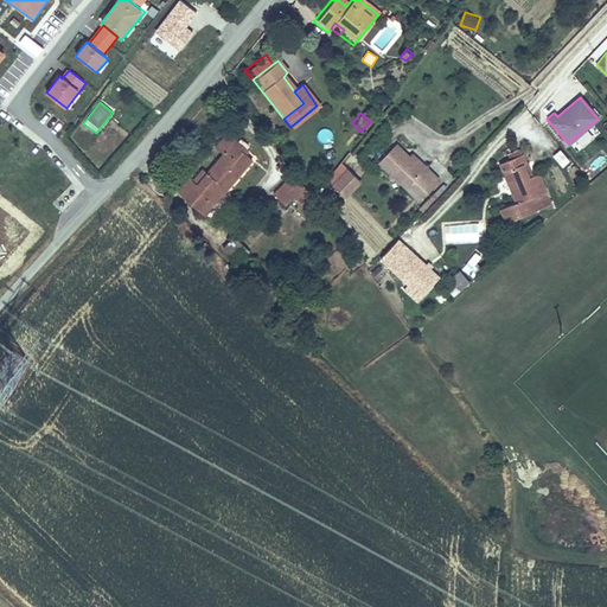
[(197,185),(191,179),(190,178),(177,192),(206,217),(254,161),(247,154),(250,152),(227,132),(215,147),(223,154),(208,173),(197,185)]
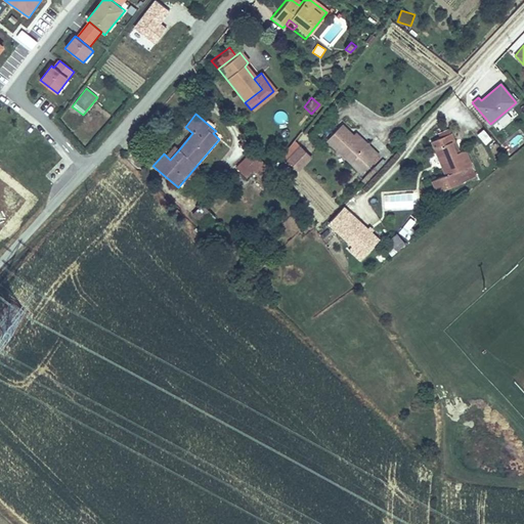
[(374,153),(362,141),(360,144),(348,133),(336,121),(319,137),(355,172),(374,153)]
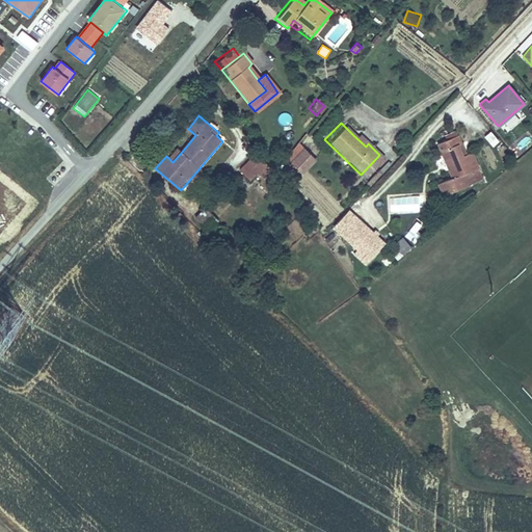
[(483,137),(494,147),(500,140),(489,131),(483,137)]
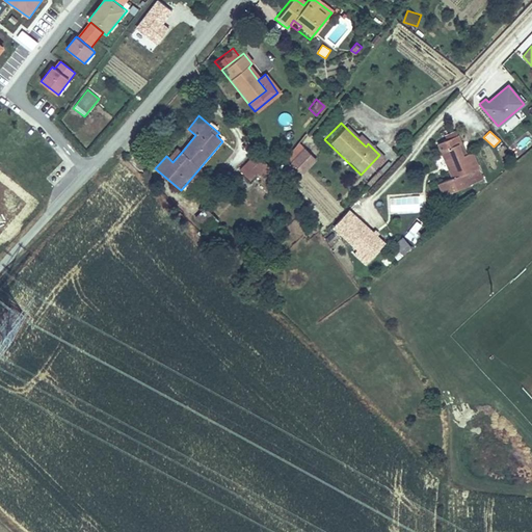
[(366,147),(368,143),(356,132),(353,135),(366,147)]
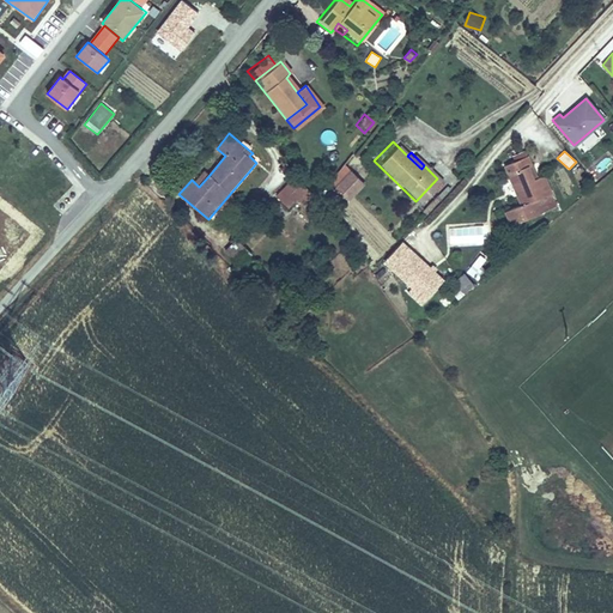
[(522,171),(530,167),(523,153),(502,165),(521,205),(504,213),(510,225),(554,204),(540,173),(534,175),(527,178),(522,171)]
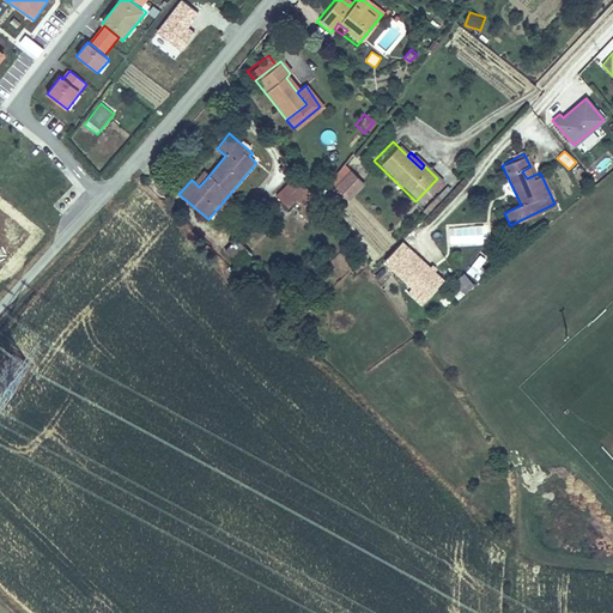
[(534,175),(530,167),(522,171),(527,178),(534,175)]
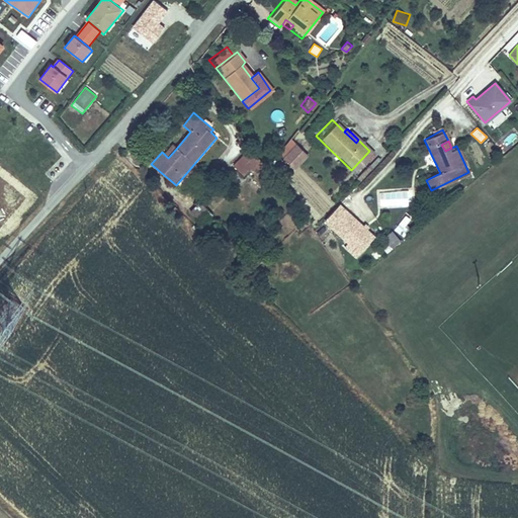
[(171,143),(163,153),(168,158),(177,148),(171,143)]
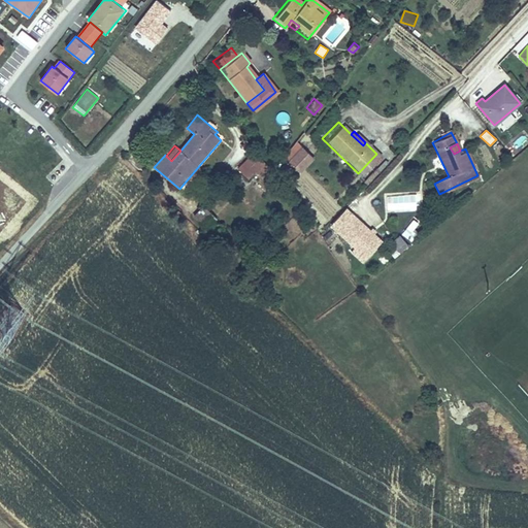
[(301,150),(288,163),(297,172),(311,160),(301,150)]
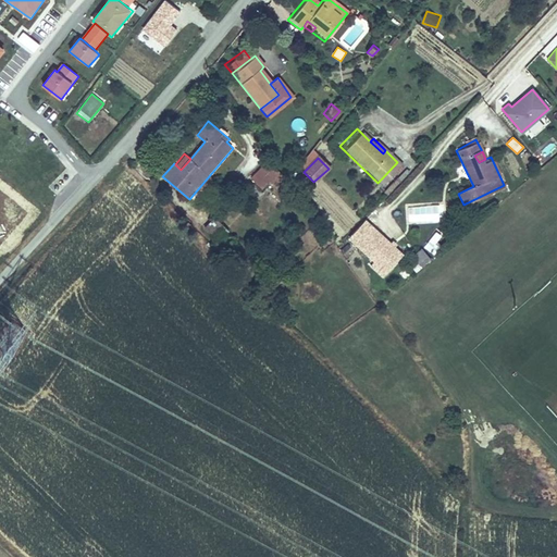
[(268,181),(274,187),(285,176),(268,160),(249,180),(259,189),(268,181)]
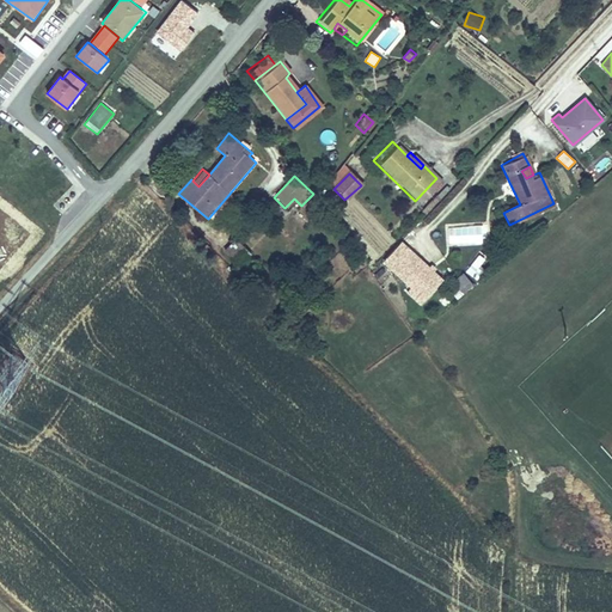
[(434,199),(428,194),(415,208),(420,213),(434,199)]
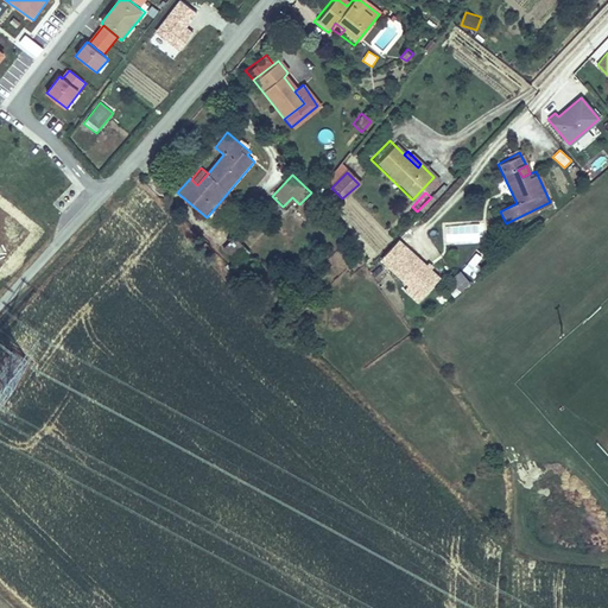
[(299,208),(292,213),(302,227),(309,222),(299,208)]
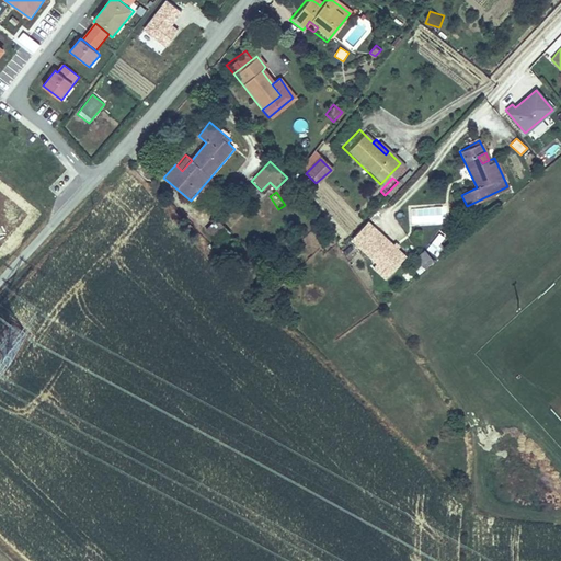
[(218,245),(230,232),(216,219),(204,232),(218,245)]
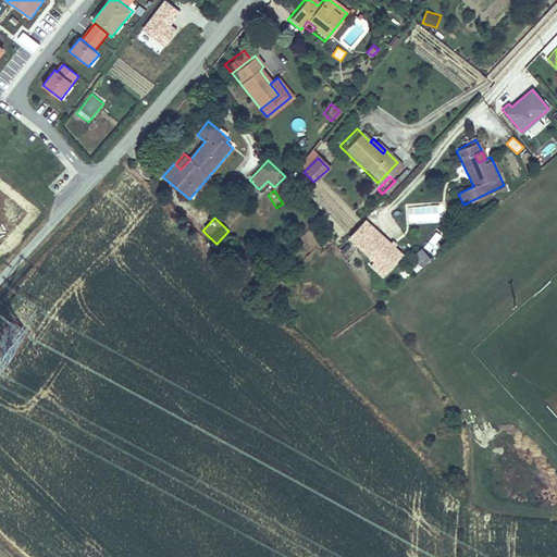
[(383,277),(405,255),(367,220),(349,238),(374,261),(371,265),(383,277)]
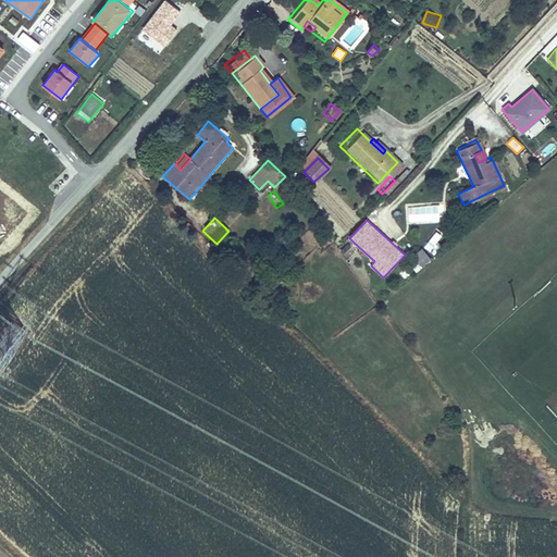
[(432,252),(444,236),(435,230),(423,246),(432,252)]
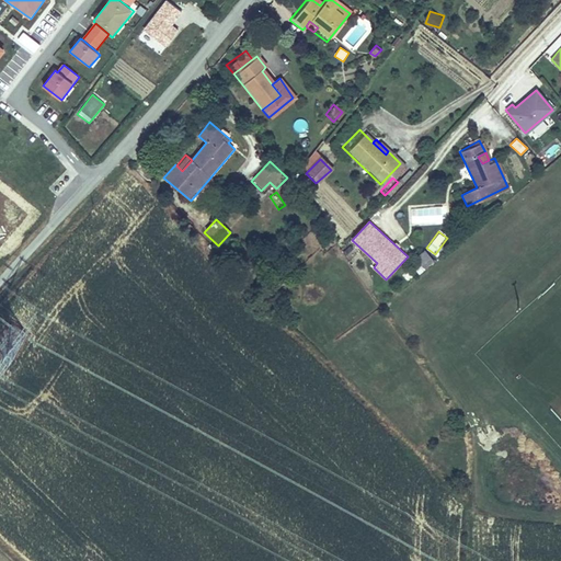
[(419,275),(434,261),(425,250),(410,264),(419,275)]
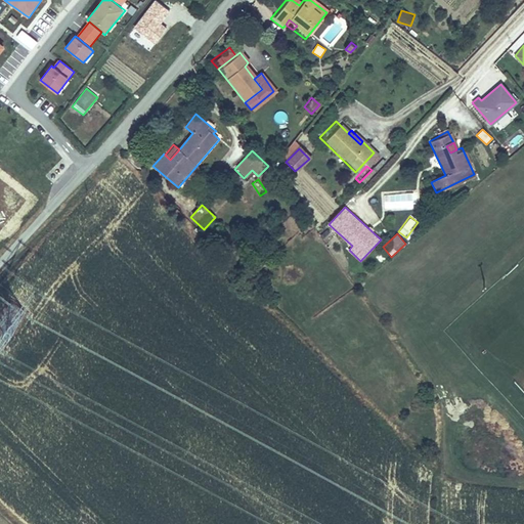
[(265,260),(255,250),(247,259),(257,269),(265,260)]
